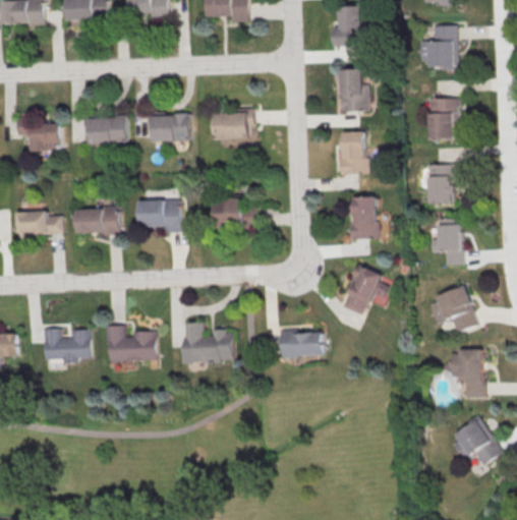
[(42,0),(0,0),(0,25),(43,24),(42,0)]
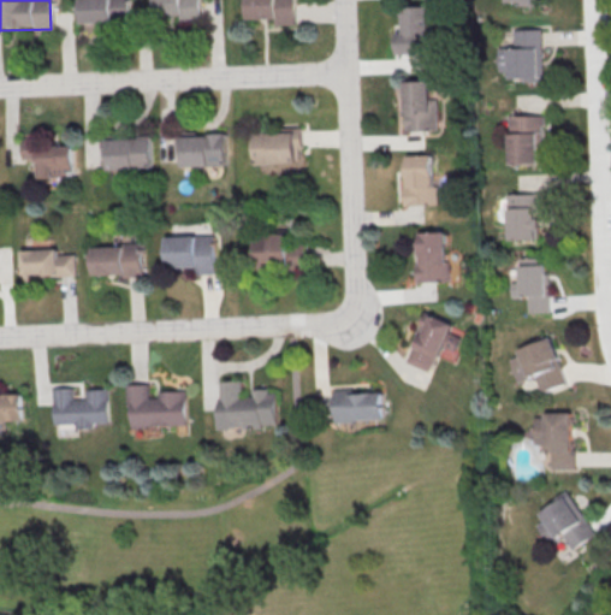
[(76,0),(77,24),(126,23),(125,0),(76,0)]
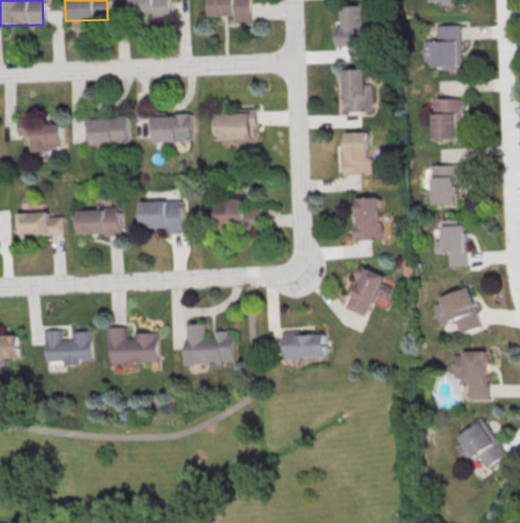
[(129,0),(130,14),(152,14),(152,18),(168,17),(167,0),(129,0)]
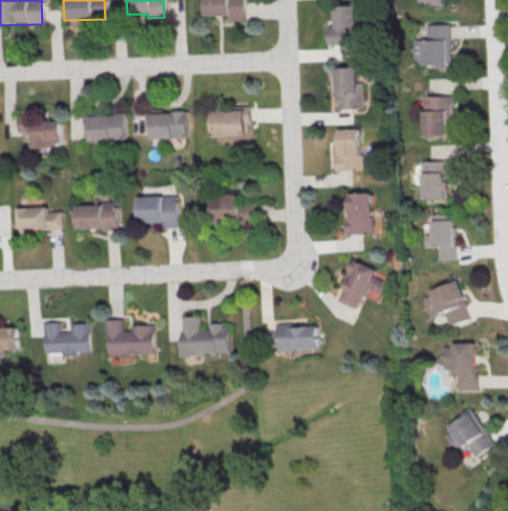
[(226,15),(226,22),(243,21),(242,0),(202,0),(203,16),(226,15)]
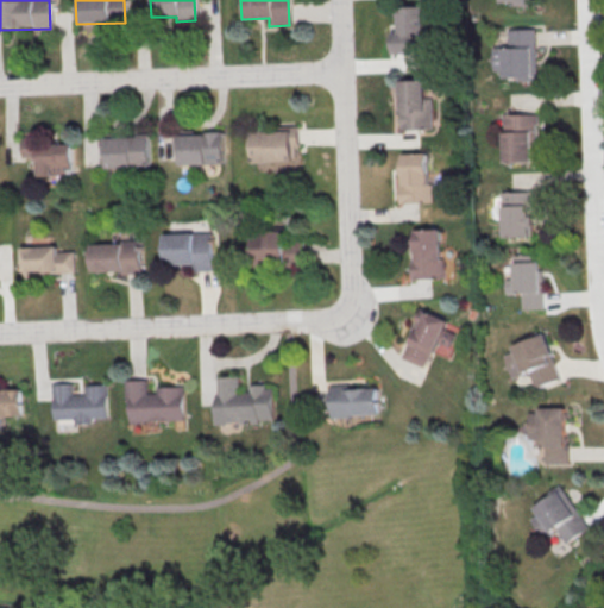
[(419,7),(395,7),(396,32),(389,33),(390,55),(421,54),(419,7)]
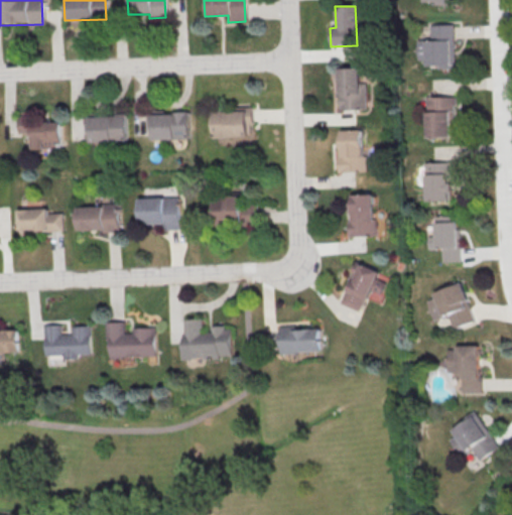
[(427,25),(428,40),(415,41),(415,60),(423,60),(423,66),(434,66),(434,69),(453,69),(451,24),(427,25)]
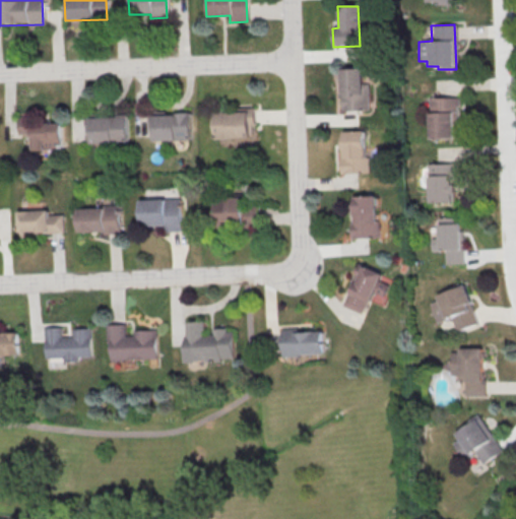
[(338,69),(339,112),(368,111),(367,84),(361,84),(361,69),(338,69)]
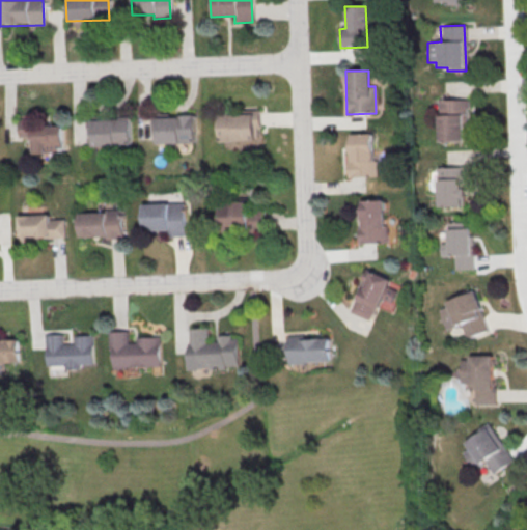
[(437,141),(466,141),(465,100),(436,101),(437,141)]
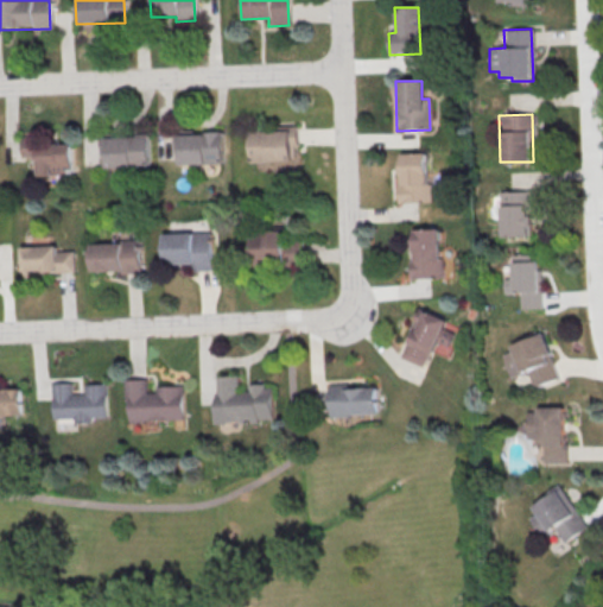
[(294,126),(275,126),(275,131),(247,132),(247,163),(274,162),(275,165),(296,165),(294,126)]
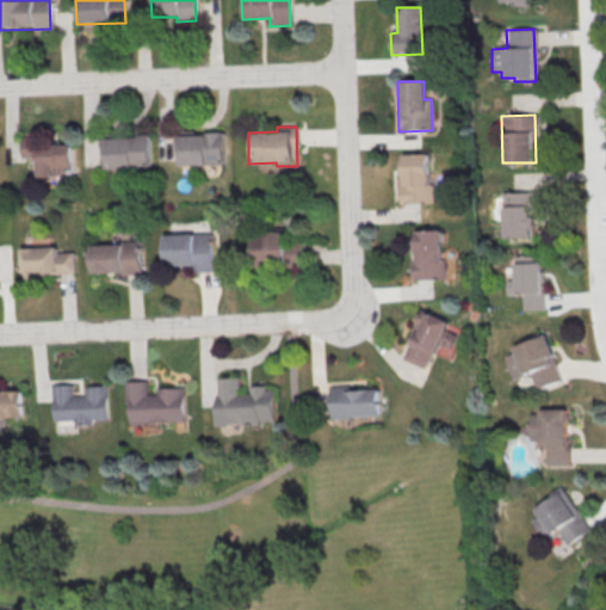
[(222,134),(177,135),(178,166),(222,165),(222,134)]
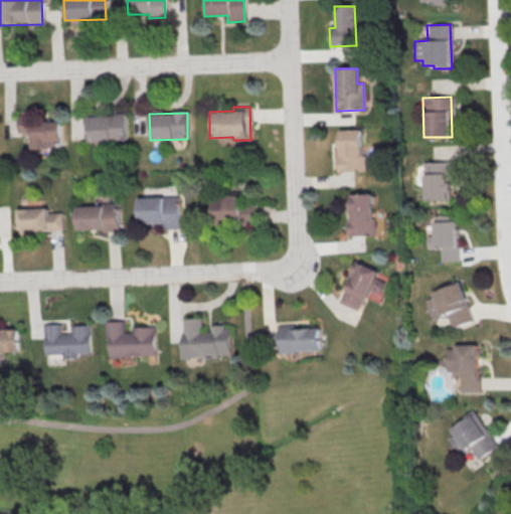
[(88,116),(89,143),(125,142),(124,115),(88,116)]
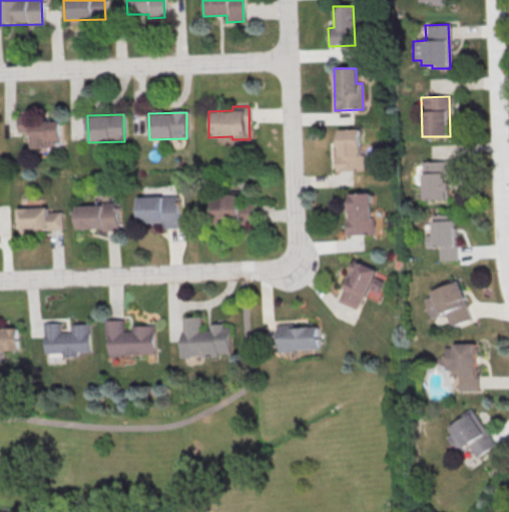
[(30,148),(58,147),(57,121),(43,122),(43,115),(16,116),(16,133),(29,133),(30,148)]
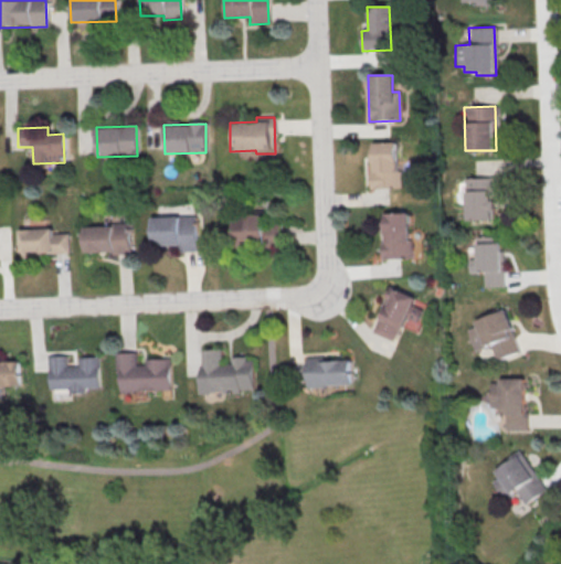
[(397,142),(371,144),(372,171),(368,171),(368,189),(398,188),(397,142)]
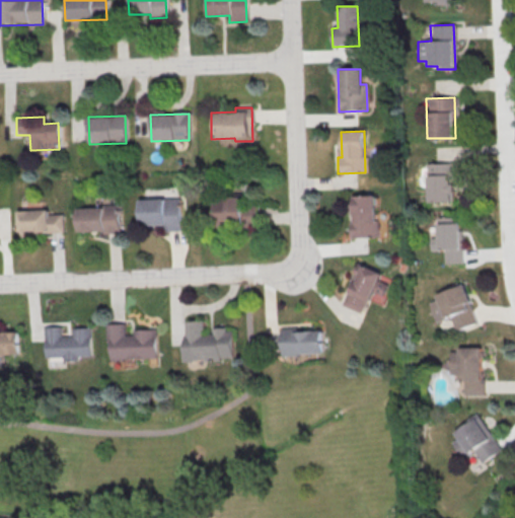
[(451,163),(425,164),(427,203),(452,202),(451,163)]
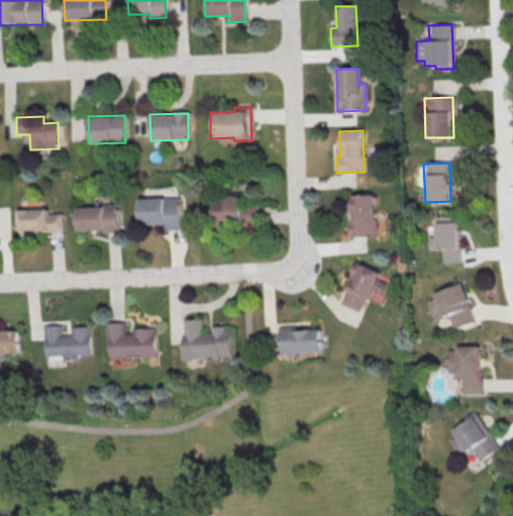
[(348,195),(349,237),(374,236),(373,195),(348,195)]
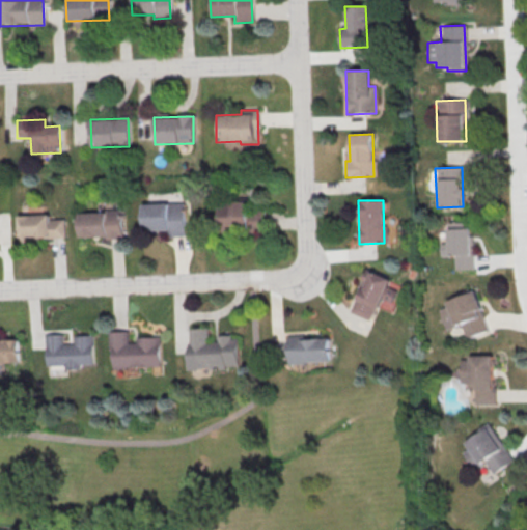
[(218,203),(219,232),(261,231),(260,202),(218,203)]
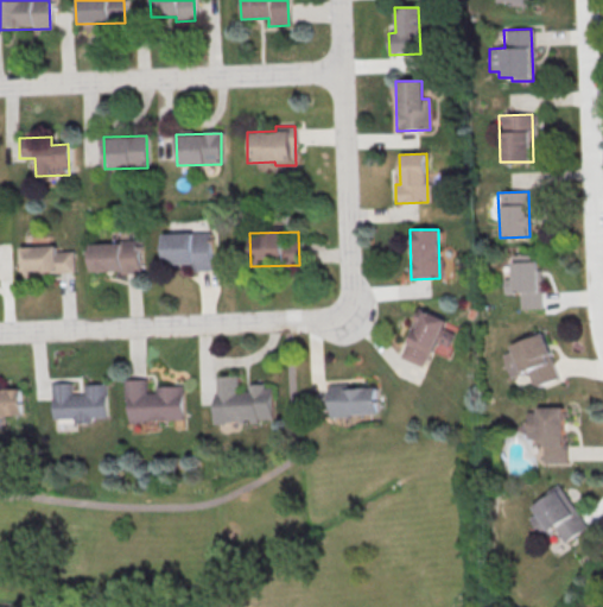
[(162,234),(163,265),(191,264),(191,272),(210,271),(209,233),(162,234)]
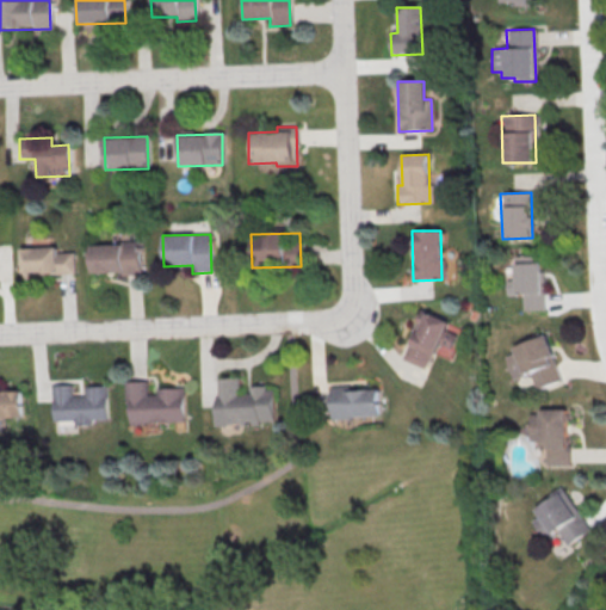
[(90,245),(91,275),(140,273),(138,242),(90,245)]
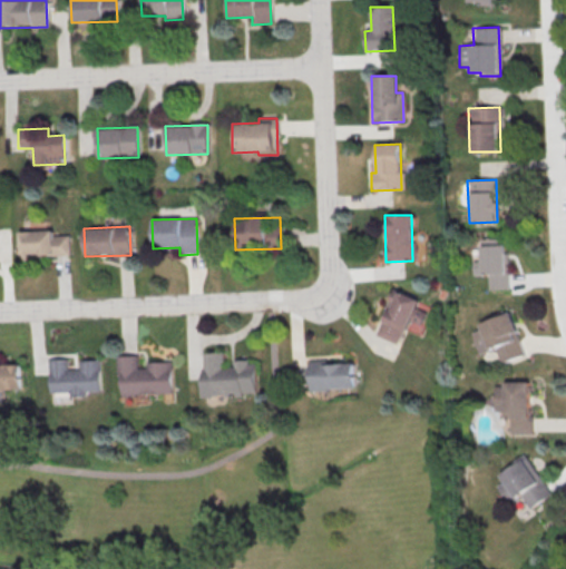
[(68,255),(67,236),(51,236),(51,231),(18,232),(18,256),(68,255)]
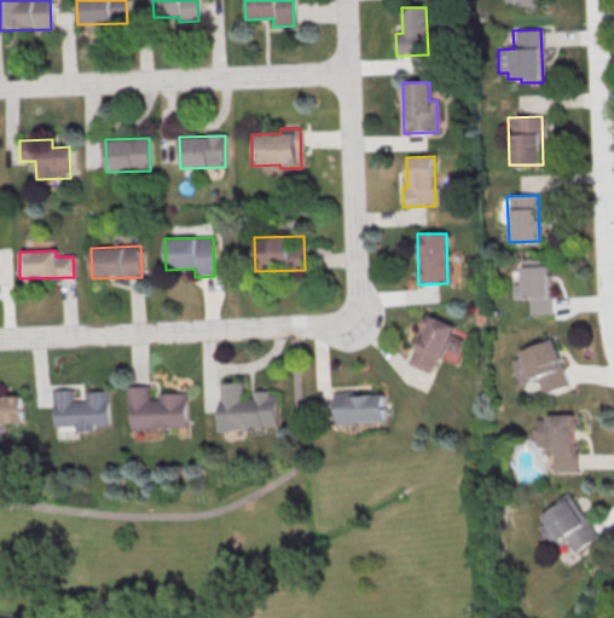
[(528,315),(548,315),(548,260),(520,260),(520,284),(511,284),(511,300),(528,299),(528,315)]
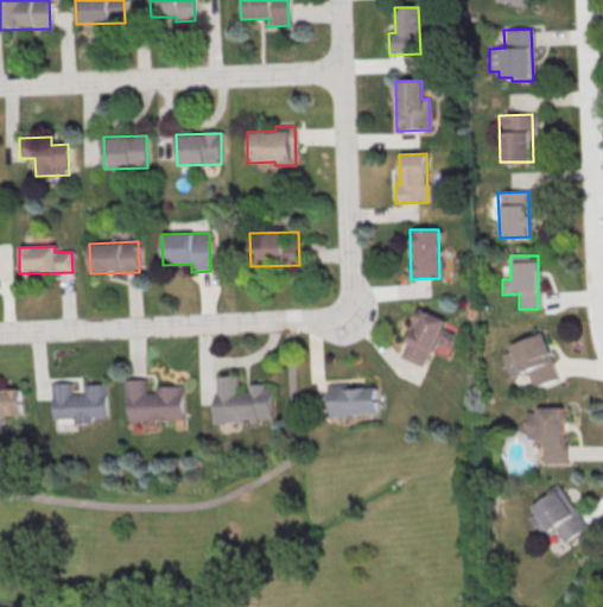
[(398,358),(420,367),(427,352),(442,358),(451,334),(440,329),(444,321),(418,310),(398,358)]
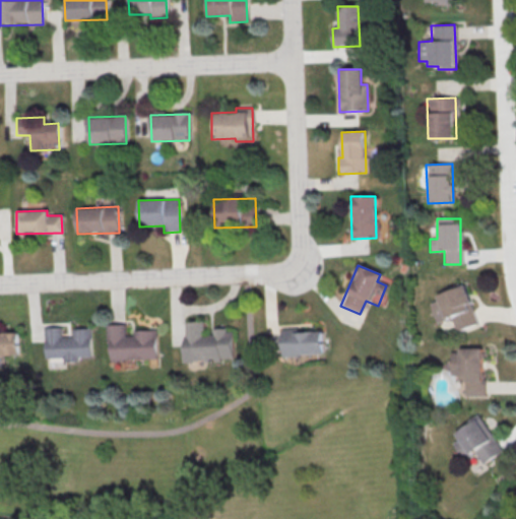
[(435,323),(450,319),(454,331),(475,325),(464,286),(435,295),(437,301),(429,303),(435,323)]
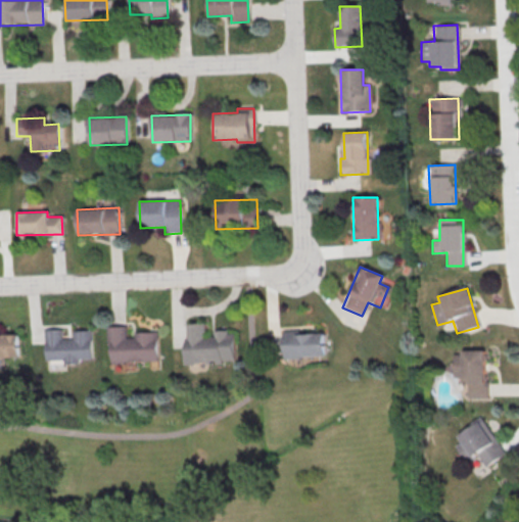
[(233,362),(232,331),(213,332),(213,337),(202,337),(202,324),(183,325),(184,363),(233,362)]
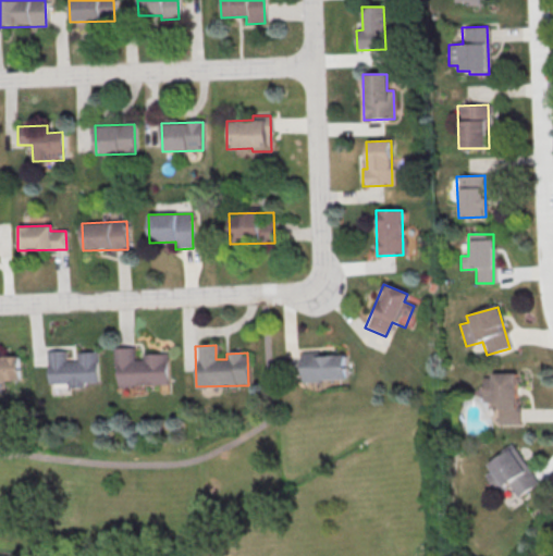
[(110,349),(111,369),(114,369),(115,386),(166,385),(164,355),(140,355),(140,361),(131,361),(131,348),(110,349)]
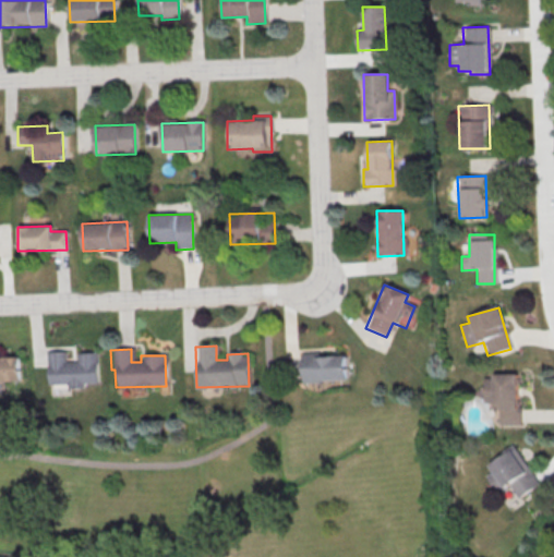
[(44,352),(45,386),(95,384),(94,353),(74,354),(74,362),(62,363),(62,351),(44,352)]
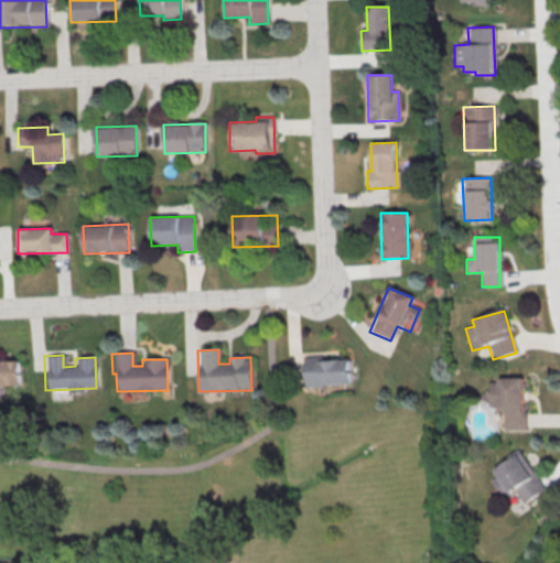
[(348,385),(347,359),(321,360),(321,357),(302,357),(303,386),(348,385)]
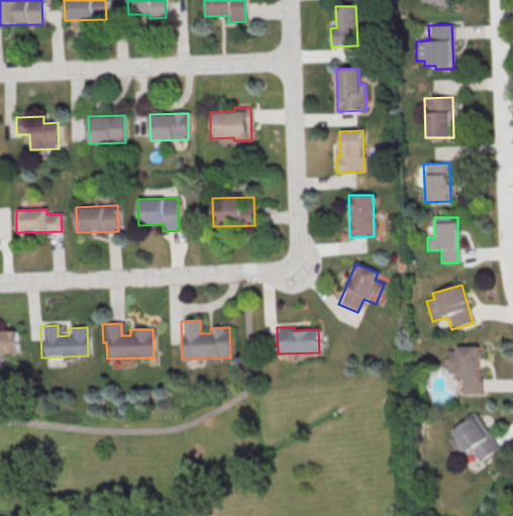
[(0,351),(15,351),(15,329),(0,329),(0,351)]
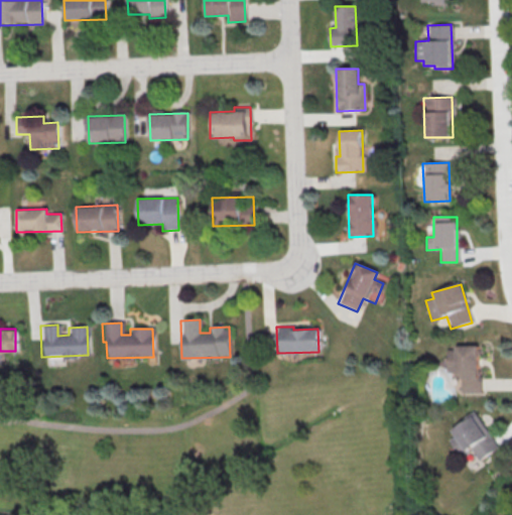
[(478,393),(478,347),(445,348),(445,373),(459,372),(459,393),(478,393)]
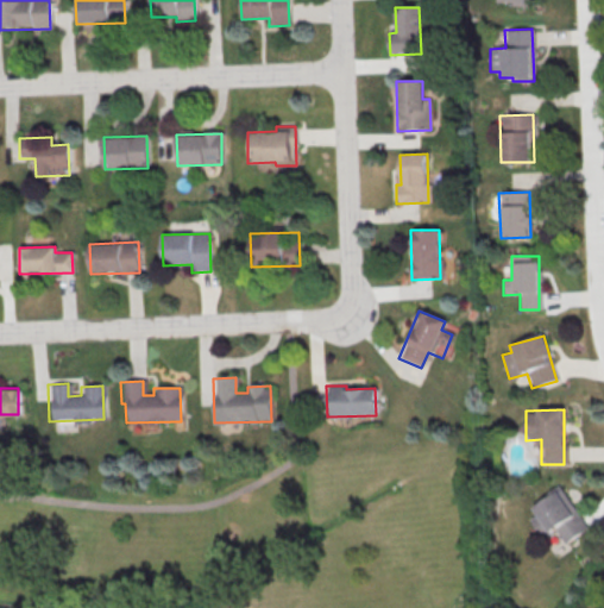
[(586,528),(559,489),(523,514),(541,539),(554,530),(564,544),(586,528)]
